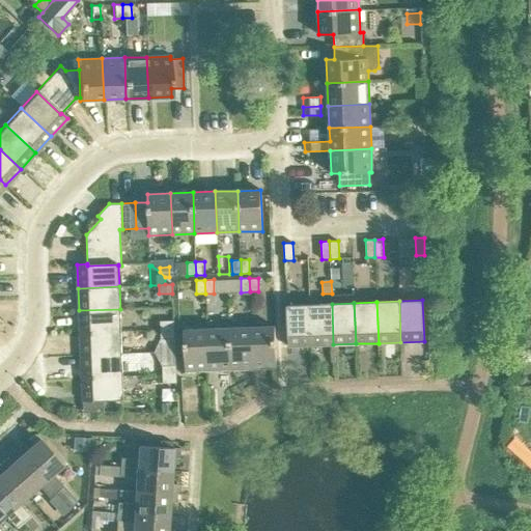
[(311,345),(309,304),(286,305),(288,346),(311,345)]
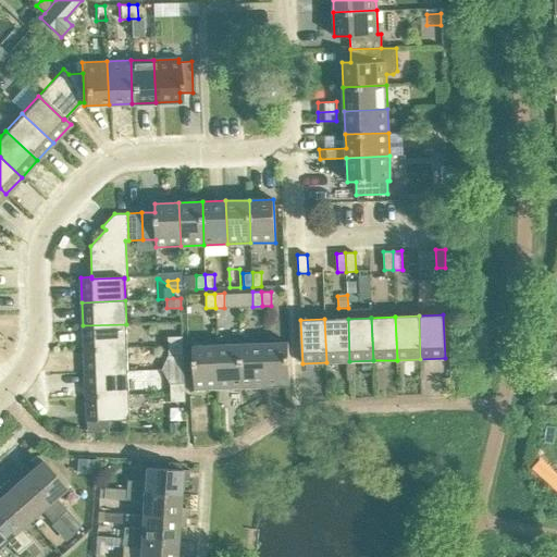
[(348,319),(324,319),(326,362),(349,361),(348,319)]
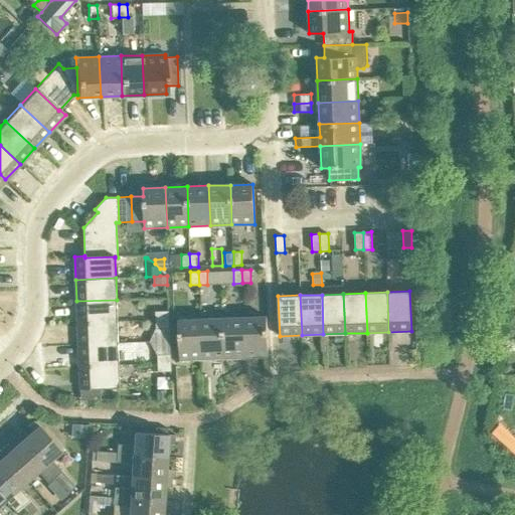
[(76,301),(77,323),(118,321),(117,300),(76,301)]
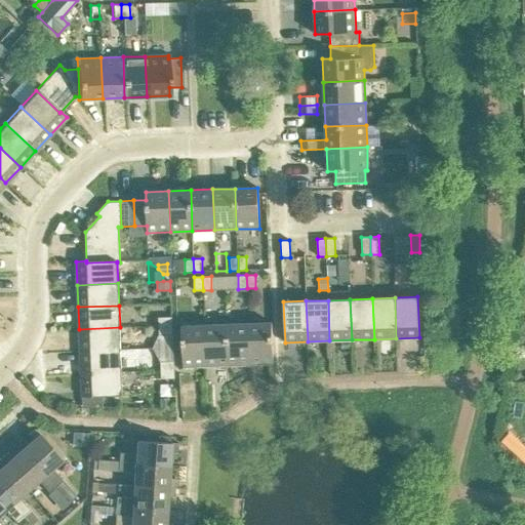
[(158,318),(159,326),(172,325),(171,317),(158,318)]
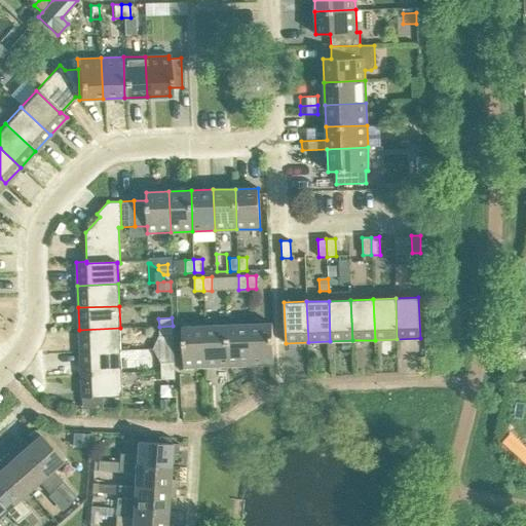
[(249,324),(227,325),(228,366),(251,365),(249,324)]
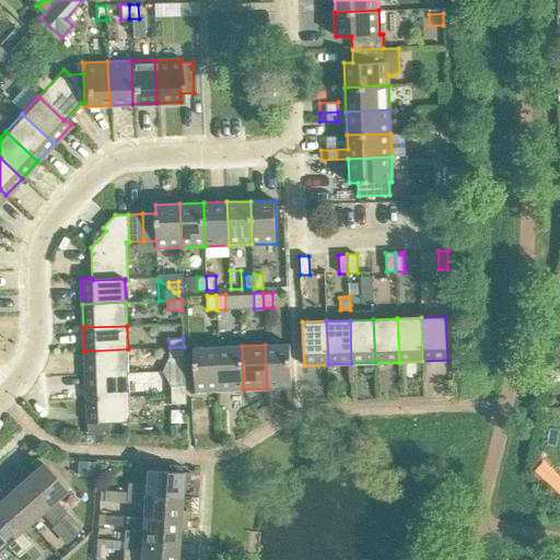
[(290,345),(265,345),(267,388),(291,387),(290,345)]
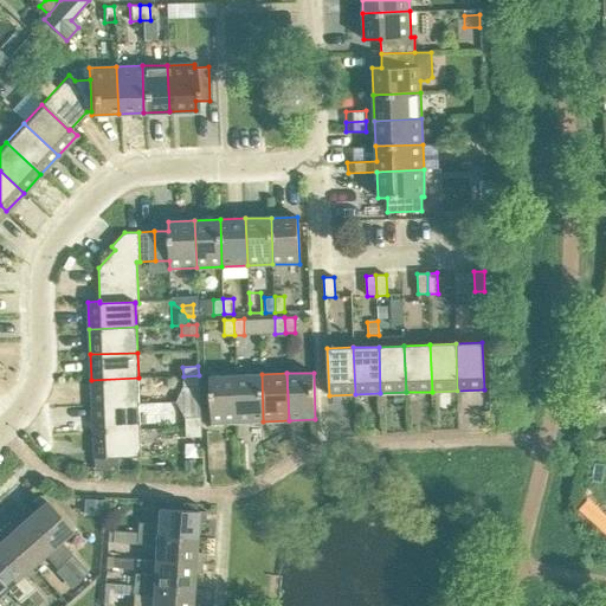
[(262,374),(236,375),(238,423),(263,421),(262,374)]
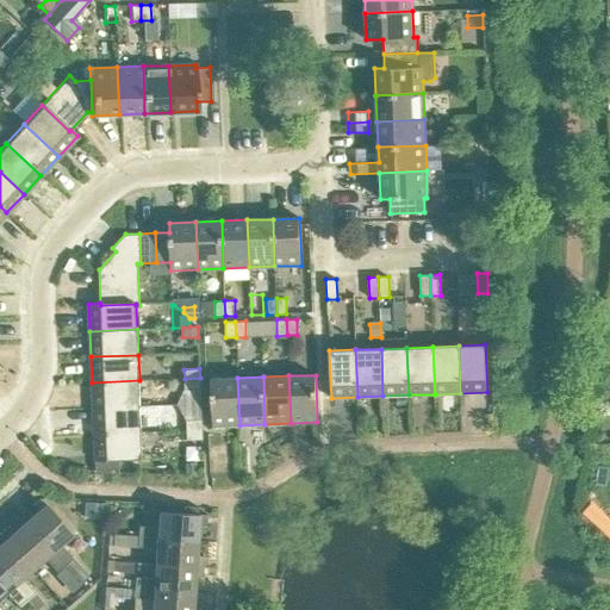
[(200,378),(185,379),(185,388),(200,388),(200,378)]
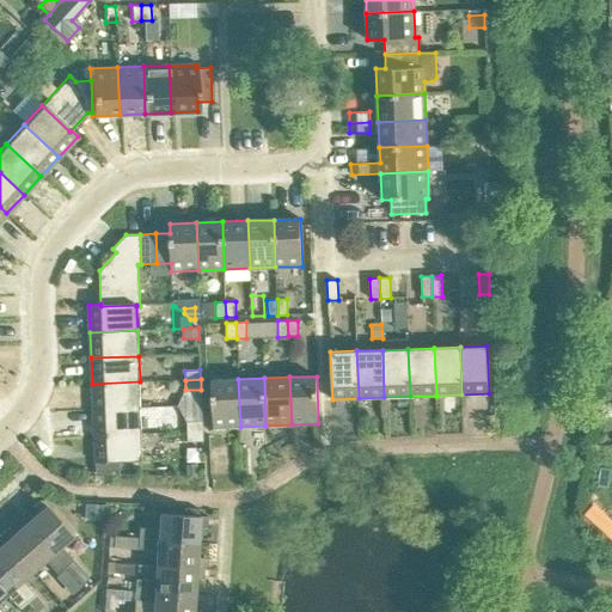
[(240,427),(238,379),(212,380),(213,428),(240,427)]
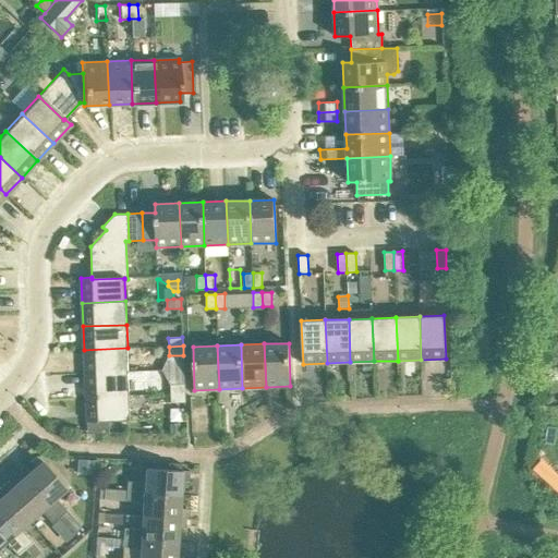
[(84,350),(85,373),(129,372),(128,348),(84,350)]
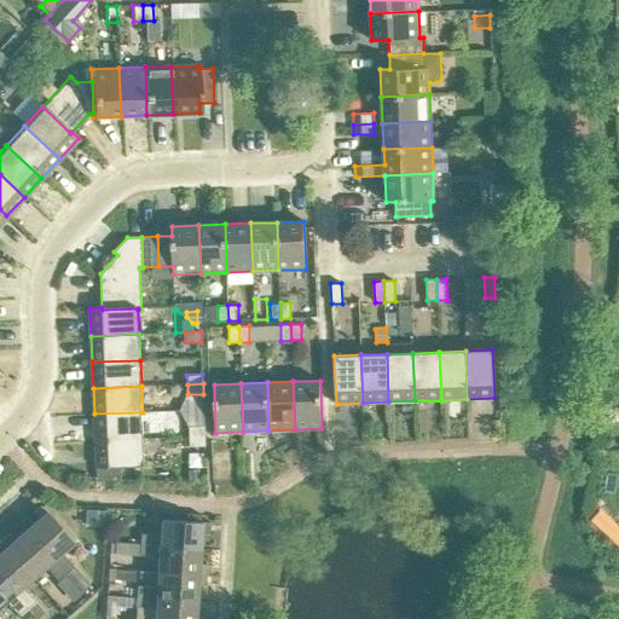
[(94,414),(96,440),(144,439),(143,412),(94,414)]
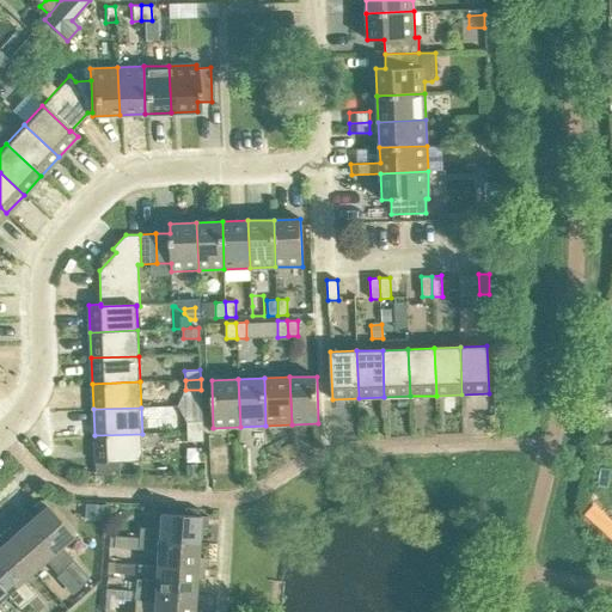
[(187,422),(187,432),(203,430),(202,421),(187,422)]
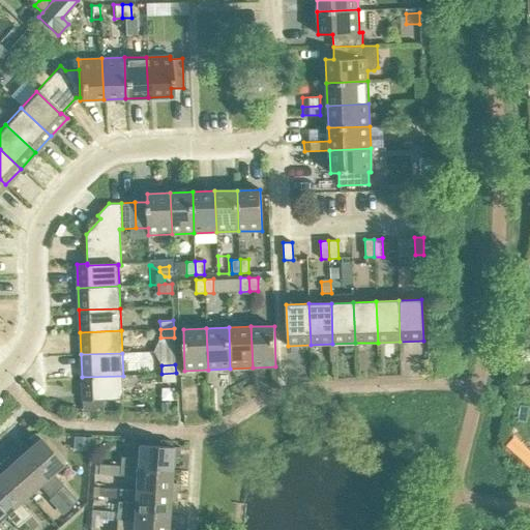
[(176,373),(162,374),(163,382),(176,382),(176,373)]
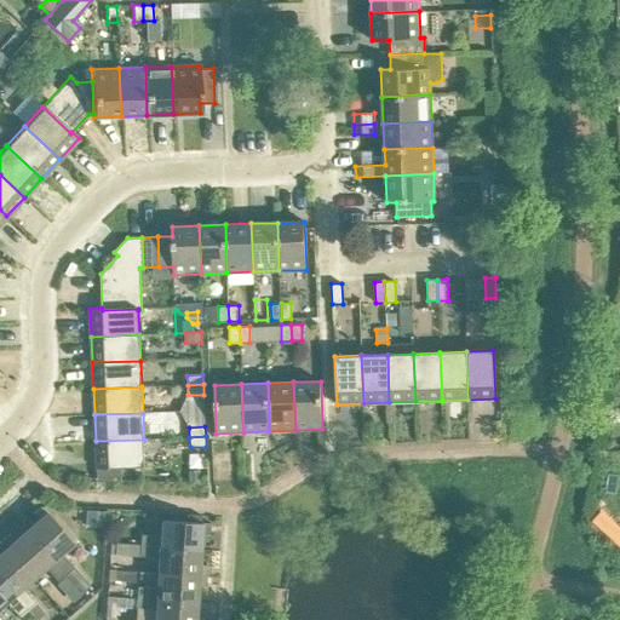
[(144,440),(96,441),(97,469),(145,466),(144,440)]
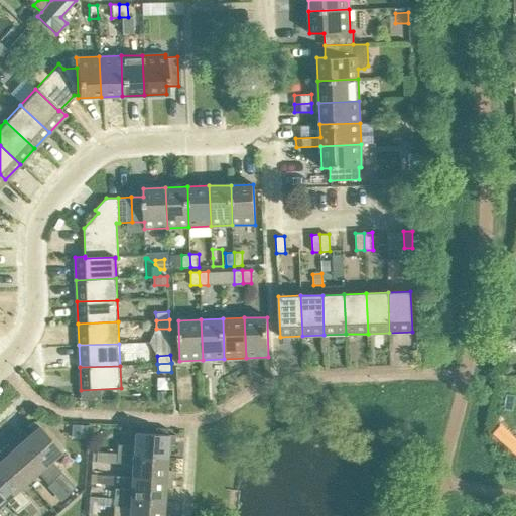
[(31,432),(21,441),(54,479),(54,478),(65,490),(72,484),(50,461),(60,452),(33,421),(26,427),(31,432)]
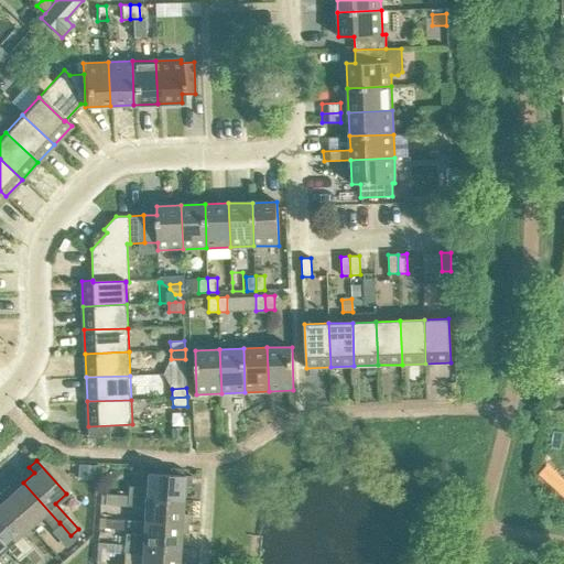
[(127,486),(127,497),(181,500),(182,486),(190,487),(190,476),(145,473),(144,487),(127,486)]
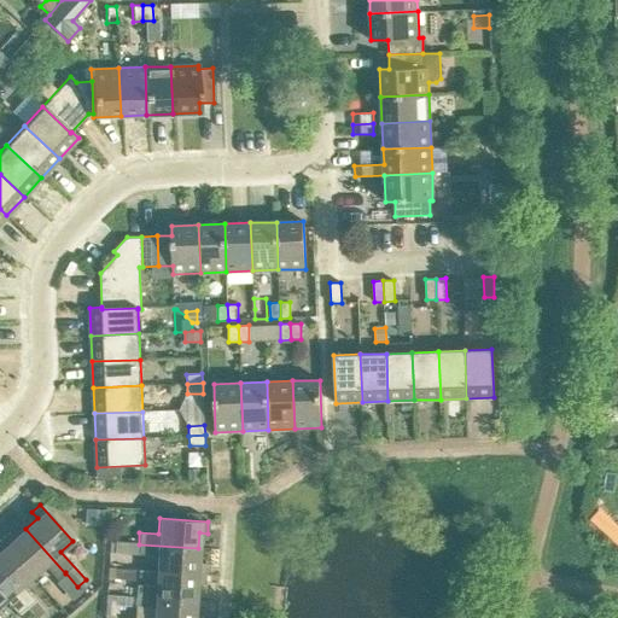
[(9,532),(0,540),(33,576),(44,566),(57,581),(65,573),(25,529),(15,538),(9,532)]
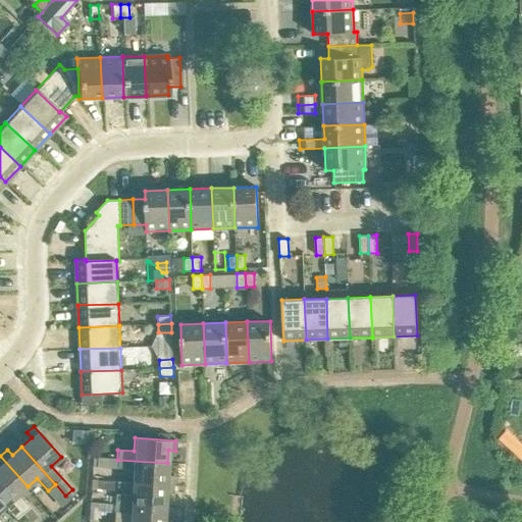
[(0,488),(21,513),(29,507),(17,494),(28,486),(0,456),(0,455),(0,488)]
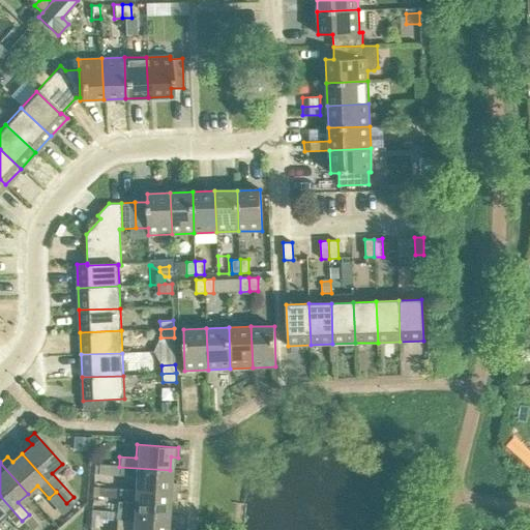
[(118,475),(119,467),(98,465),(98,466),(97,474),(118,475)]
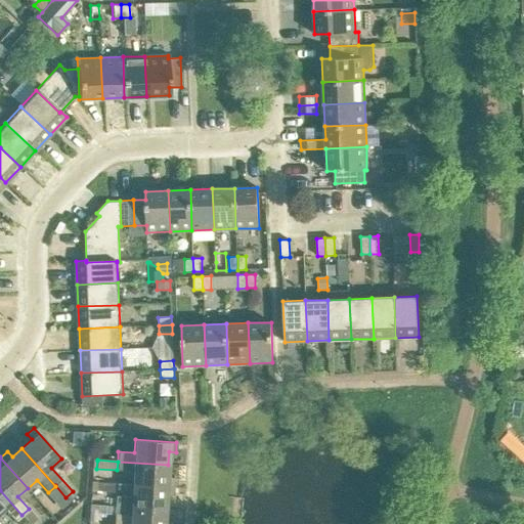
[(167,477),(168,465),(118,462),(117,470),(133,471),(132,484),(174,487),(174,478),(167,477)]
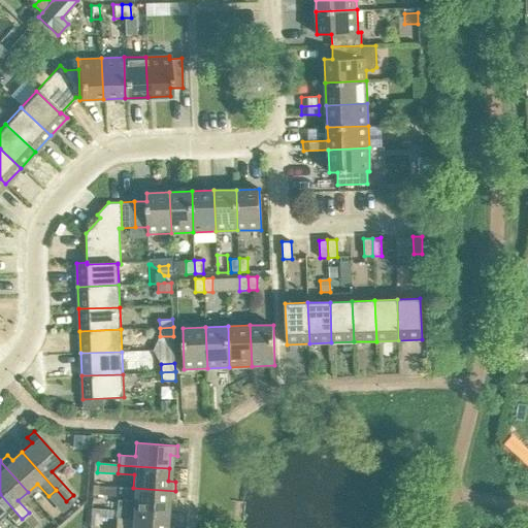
[(113,496),(114,488),(97,487),(97,495),(113,496)]
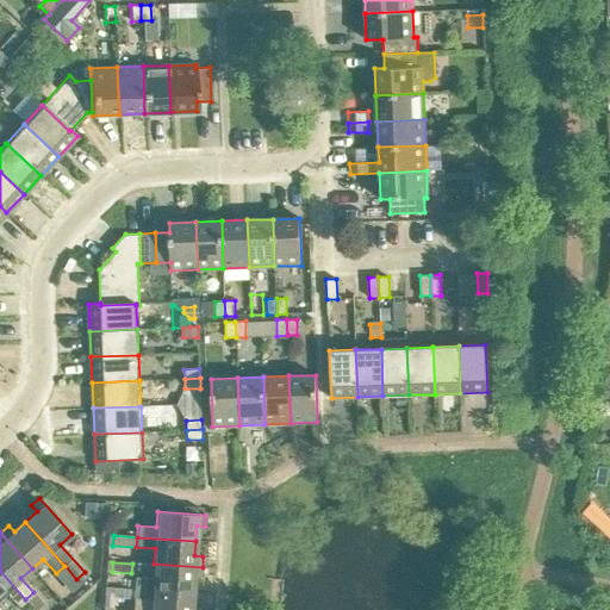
[(134,584),(134,587),(192,592),(193,577),(201,578),(203,567),(154,564),(153,579),(134,577),(134,584)]
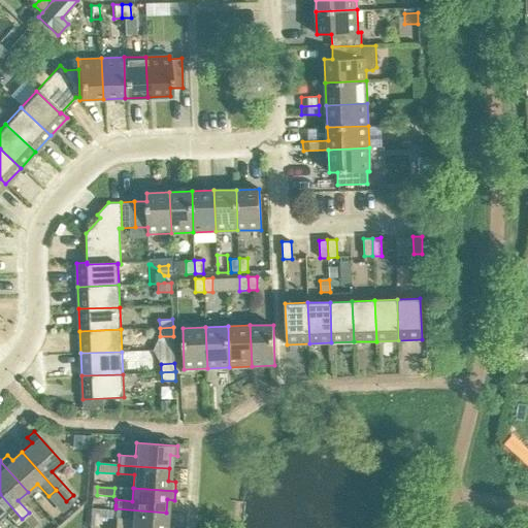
[(55,491),(47,497),(53,503),(61,497),(55,491)]
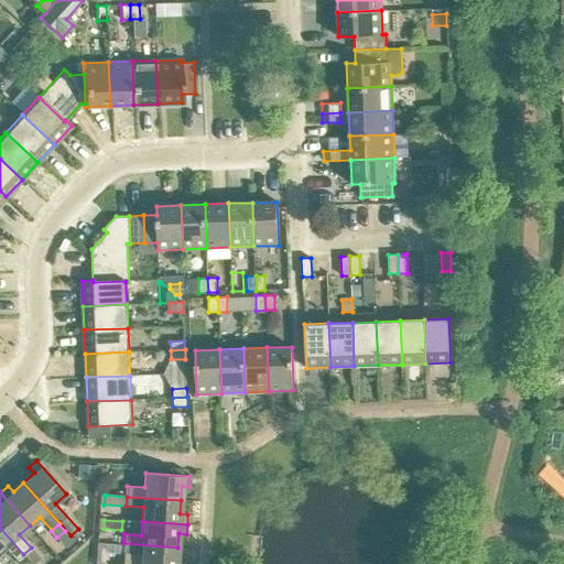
[(0,551),(4,548),(15,561),(23,554),(0,528),(0,551)]
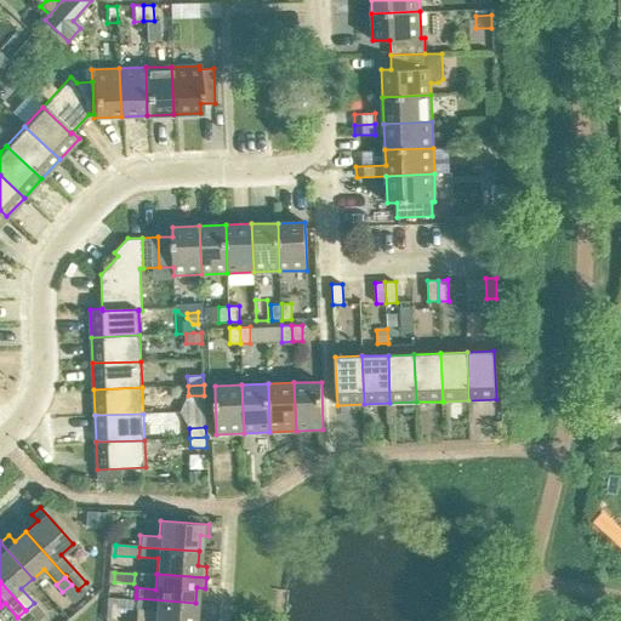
[(194,617),(195,603),(136,598),(136,600),(135,609),(154,610),(153,620),(203,620),(203,619),(194,617)]
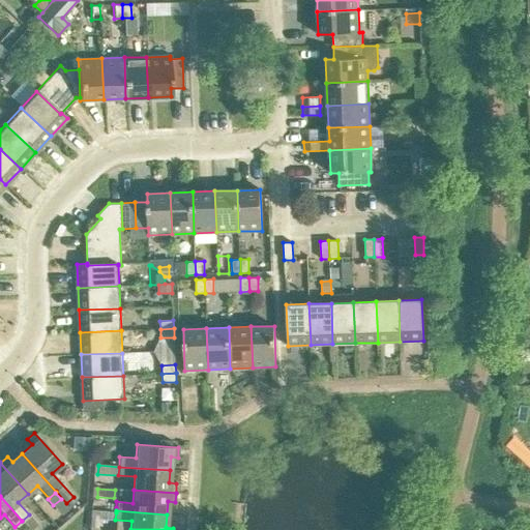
[(29,514),(22,521),(28,528),(29,529),(32,529),(38,525),(29,514)]
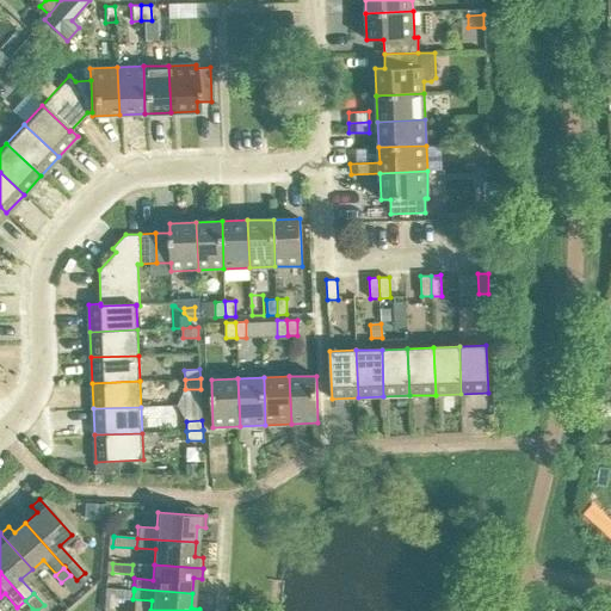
[(103,598),(103,609),(112,609),(113,598),(103,598)]
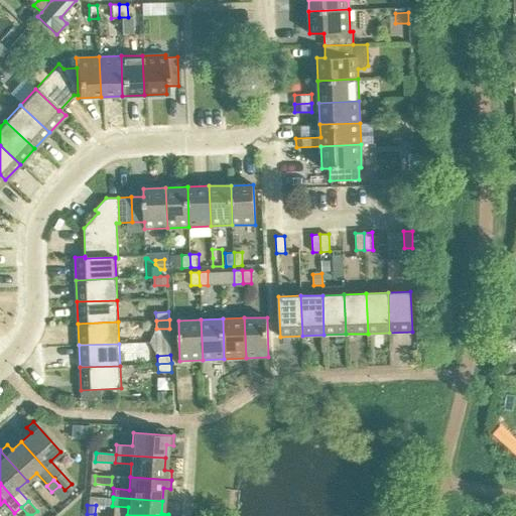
[(21,507),(14,513),(16,515),(23,515),(27,514),(21,507)]
